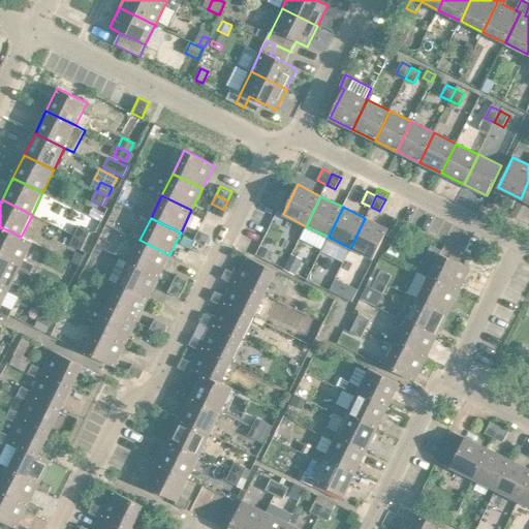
[(365,218),(350,248),(373,259),(389,229),(365,218)]
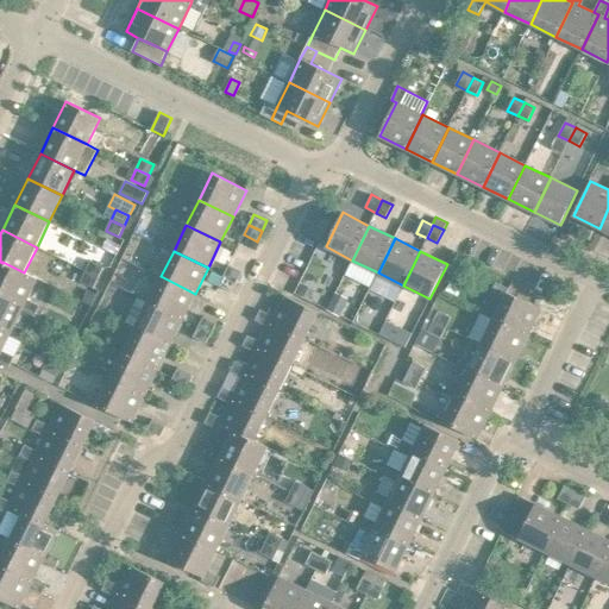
[(90,261),(86,271),(99,277),(104,268),(90,261)]
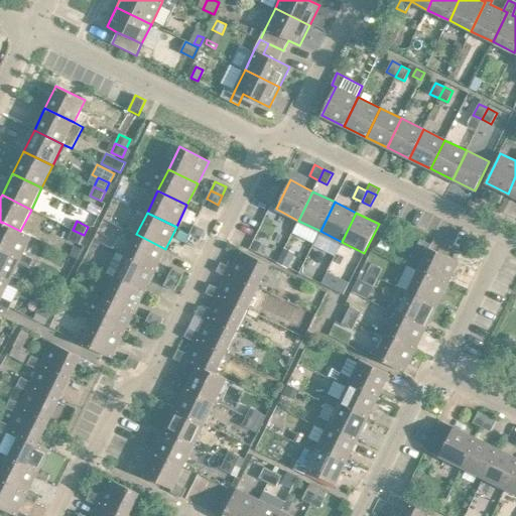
[(2,223),(0,226),(0,248),(20,258),(18,262),(29,268),(33,259),(23,254),(31,236),(20,231),(2,222),(2,223)]
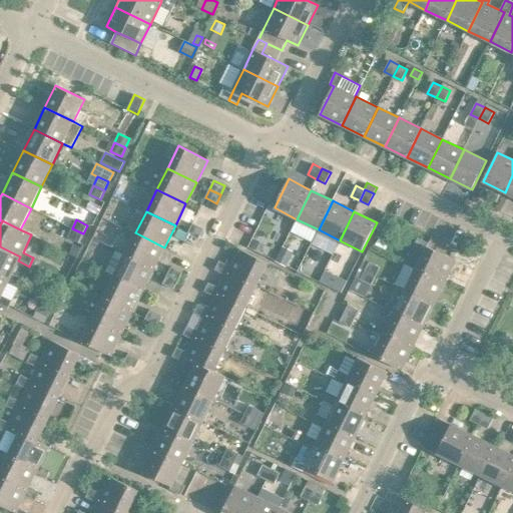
[(192,223),(188,231),(199,237),(203,228),(192,223)]
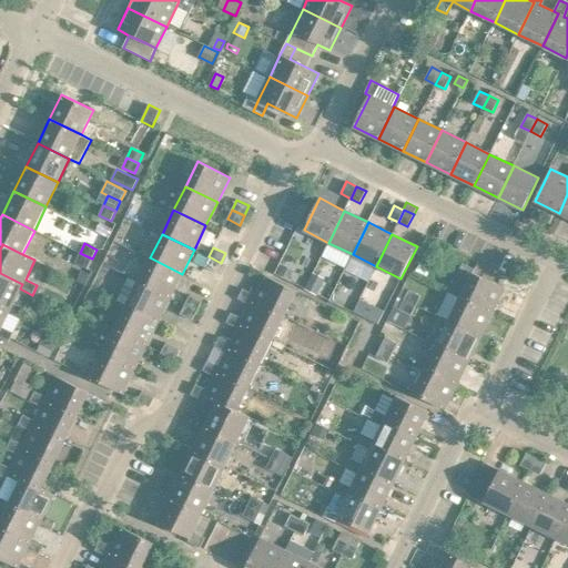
[(92,259),(80,253),(74,263),(87,269),(92,259)]
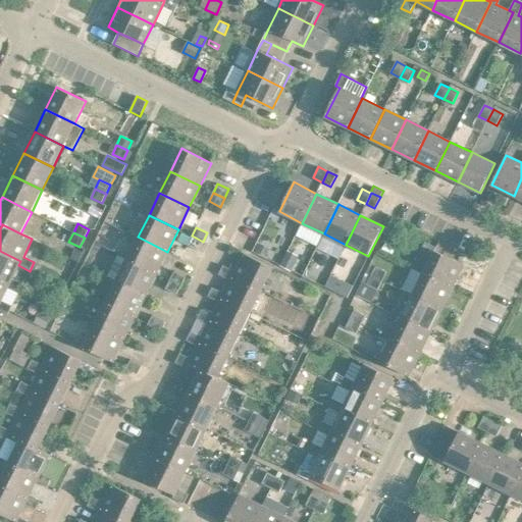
[(203,242),(192,236),(188,245),(199,251),(203,242)]
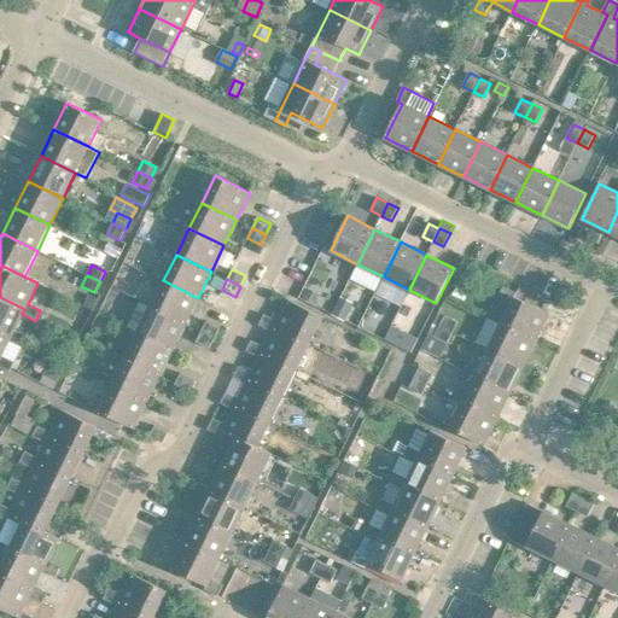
[(163,280),(151,307),(186,324),(198,298),(163,280)]
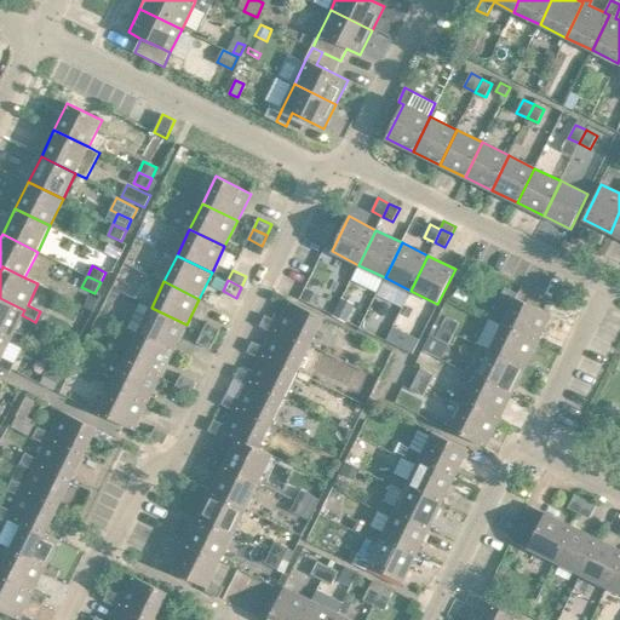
[(512,304),(503,325),(538,342),(551,315),(516,298),(518,294),(505,287),(500,298),(512,304)]
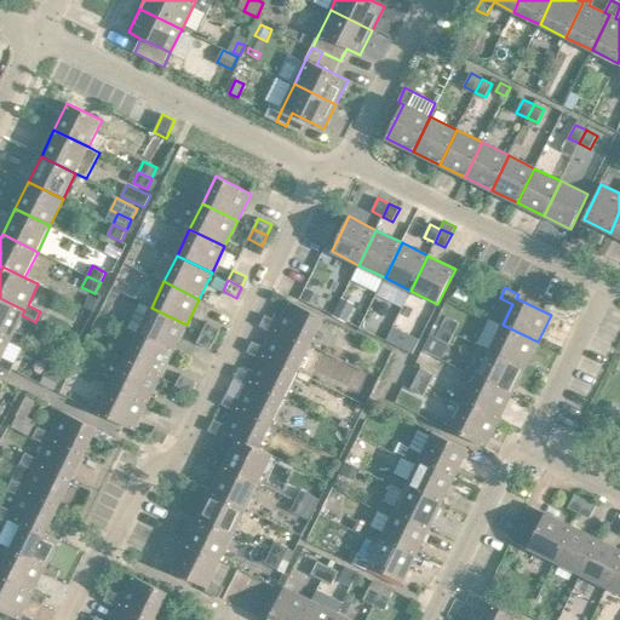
[(308,288),(303,298),(316,305),(321,296),(308,288)]
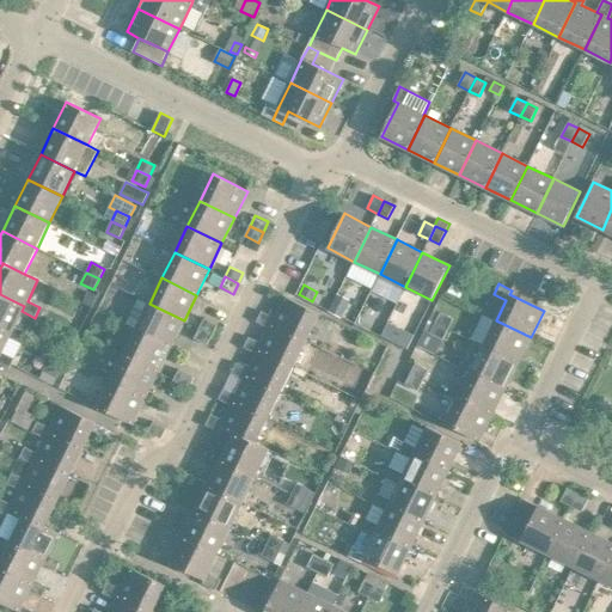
[(89,292),(83,303),(92,307),(97,297),(89,292)]
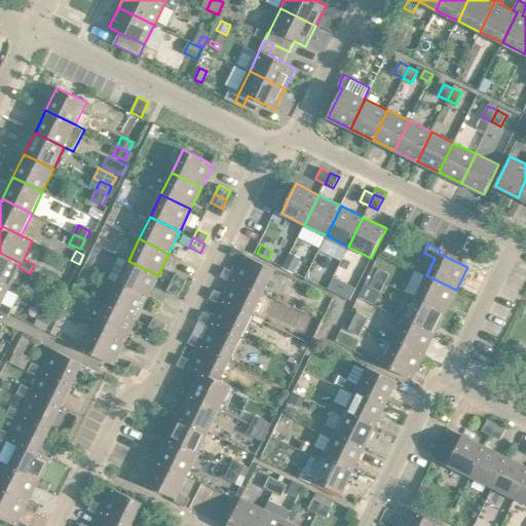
[(0,253),(0,280),(10,286),(8,290),(19,295),(24,286),(12,280),(19,267),(21,263),(0,253)]
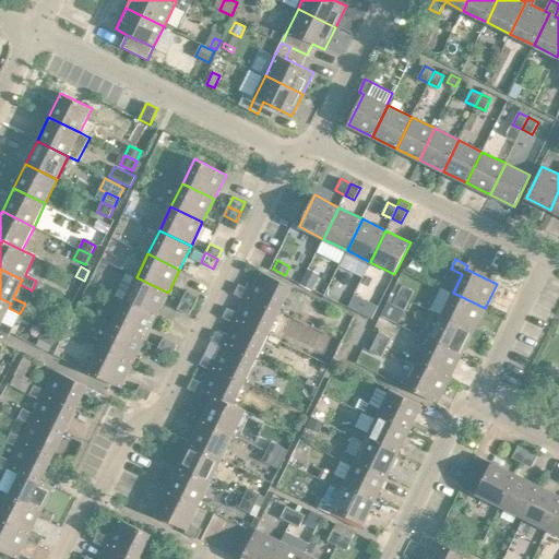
[(235,294),(246,299),(248,295),(280,311),(292,286),(260,271),(251,290),(239,284),(235,294)]
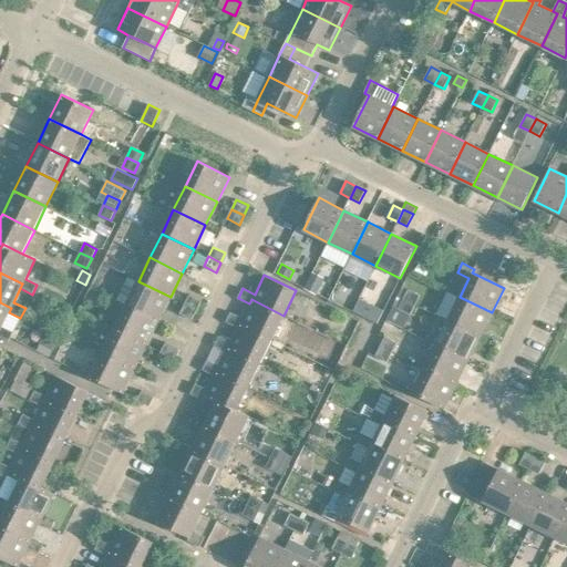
[(310,277),(306,288),(317,294),(322,284),(310,277)]
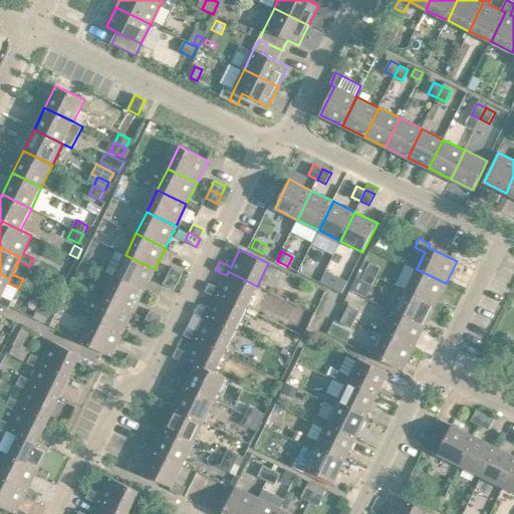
[(125,255),(114,276),(144,291),(155,269),(125,255)]
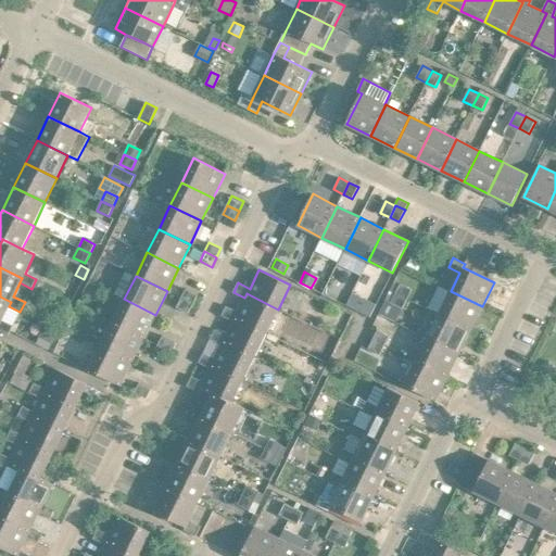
[(401,283),(395,293),(407,299),(413,290),(401,283)]
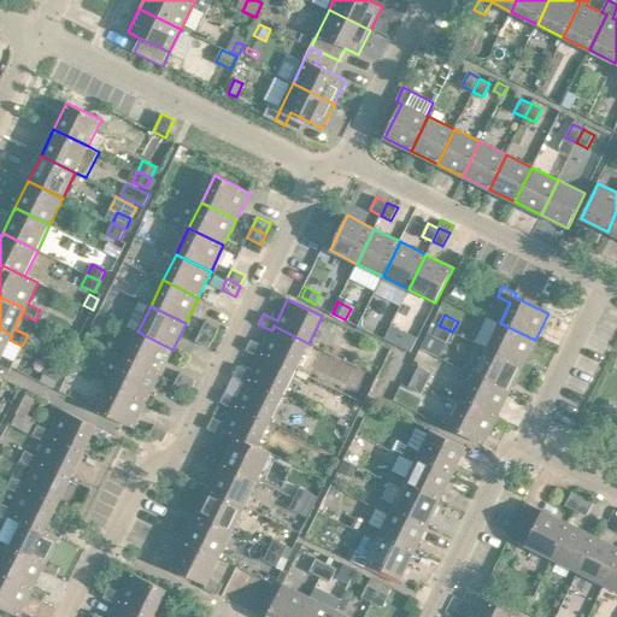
[(206,321),(201,331),(215,338),(219,327),(206,321)]
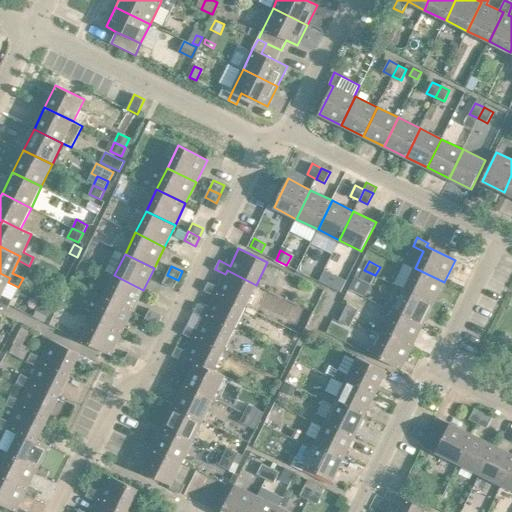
[(359,267),(353,280),(358,282),(360,279),(364,270),(359,267)]
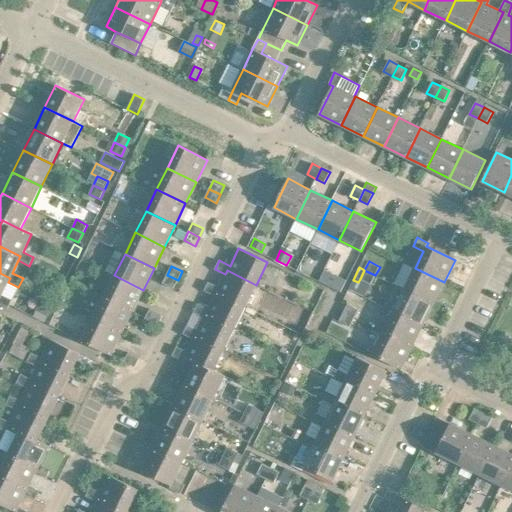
[(415,268),(404,290),(433,304),(444,282),(415,268)]
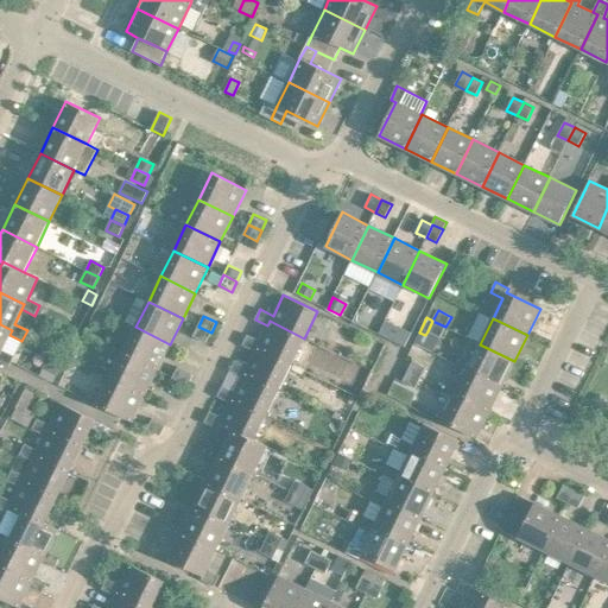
[(386,320),(379,334),(405,347),(412,334),(386,320)]
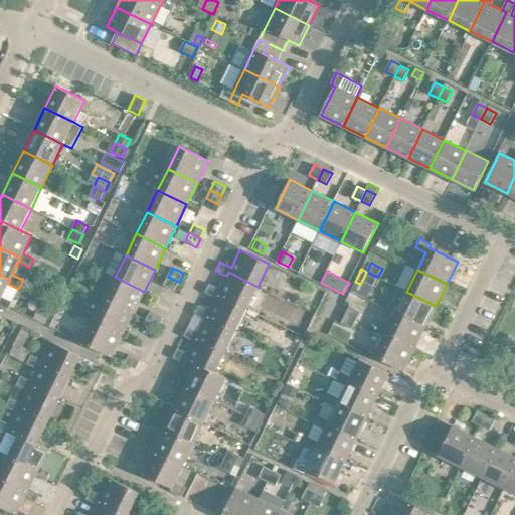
[(205,293),(216,298),(218,294),(247,308),(258,287),(228,272),(226,276),(220,289),(209,284),(205,293)]
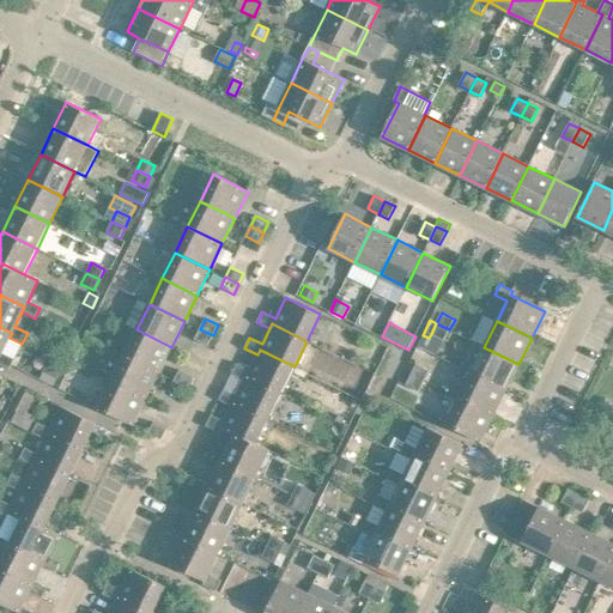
[(449,329),(436,323),(431,334),(444,340),(449,329)]
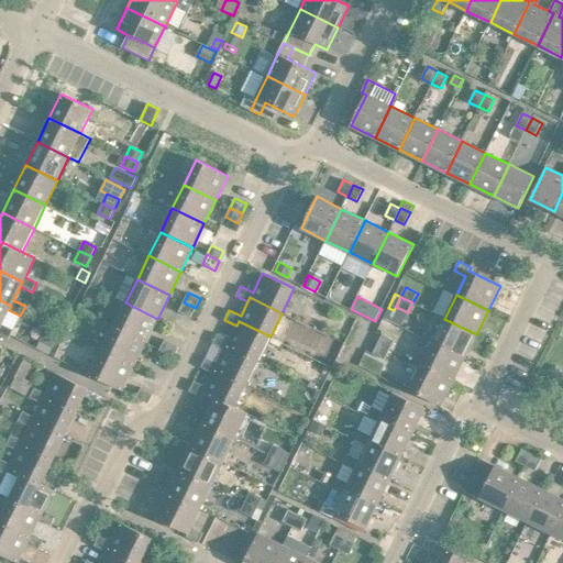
[(11,306),(0,300),(0,334),(9,340),(13,330),(1,323),(9,310),(11,306)]
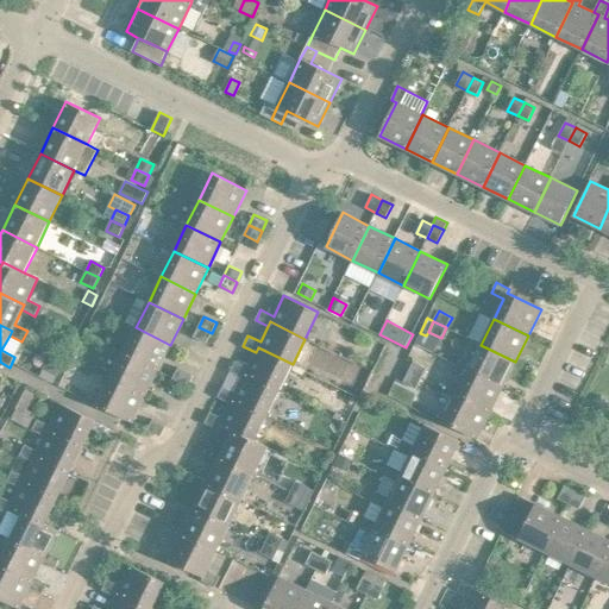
[(136,327),(123,353),(157,370),(170,345),(136,327)]
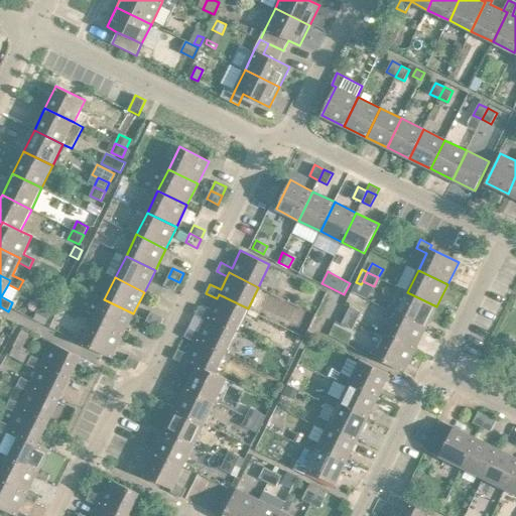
[(407,292),(397,313),(426,328),(436,306),(407,292)]
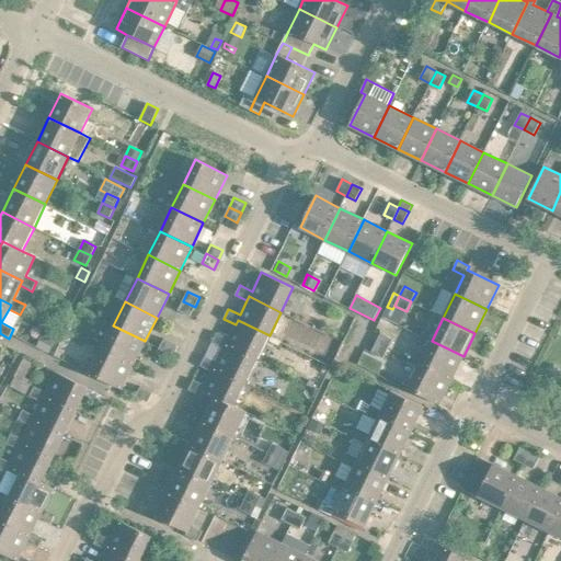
[(212,342),(224,347),(226,343),(258,359),(270,335),(238,320),(236,324),(229,339),(217,332),(212,342)]
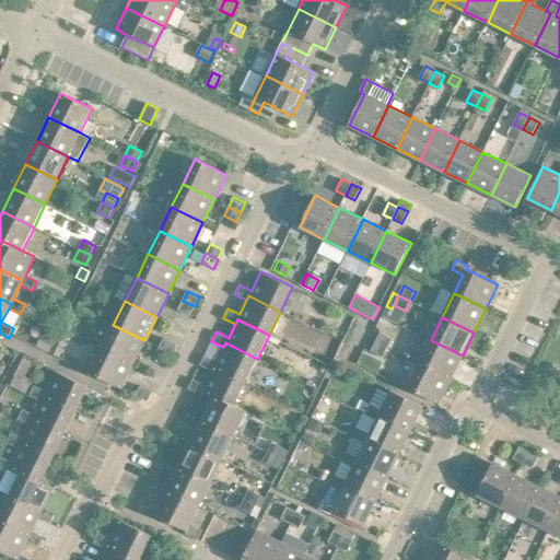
[(113,325),(102,348),(133,364),(144,340),(113,325)]
